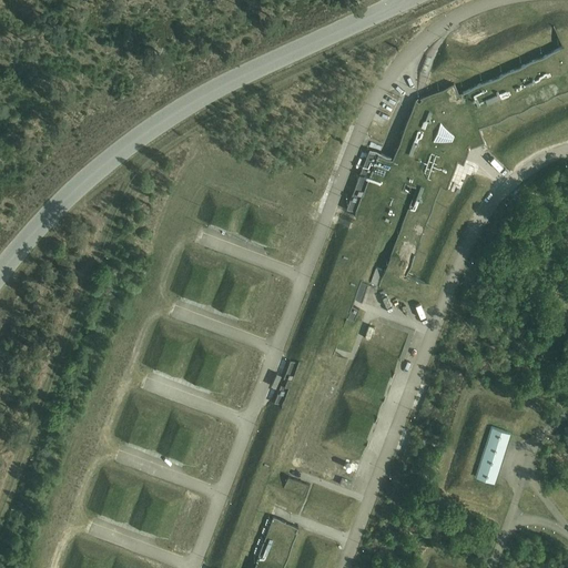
[(282,406),(261,462),(220,567),(212,567),(211,567),(233,567),(316,347),(333,354),(346,320),(354,322),(358,310),(352,307),(355,300),(362,302),(368,285),(362,282),(362,281),(363,277),(382,230),(389,231),(402,193),(403,190),(405,184),(416,188),(385,269),(406,277),(440,186),(447,189),(457,162),(463,164),(468,149),(466,149),(468,145),(470,148),(484,141),(479,130),(567,89),(567,56),(565,47),(458,94),(454,83),(419,99),(422,101),(419,103),(415,100),(393,160),(391,159),(392,158),(369,149),(346,210),(355,213),(298,364),(290,361),(283,378),(287,381),(285,386),(281,385),(274,403),(282,406)]
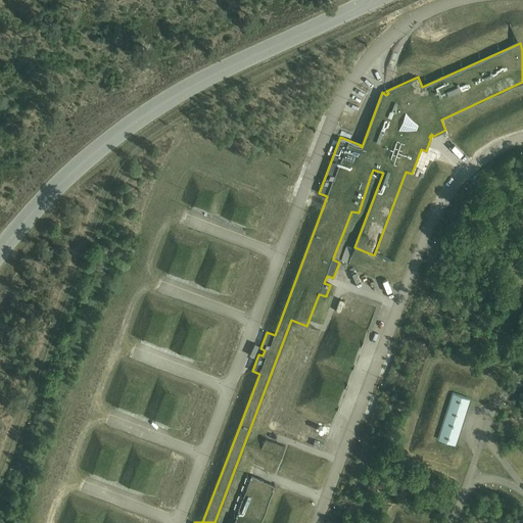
[(453,393),(442,425),(437,439),(455,444),(470,398),(453,393)]
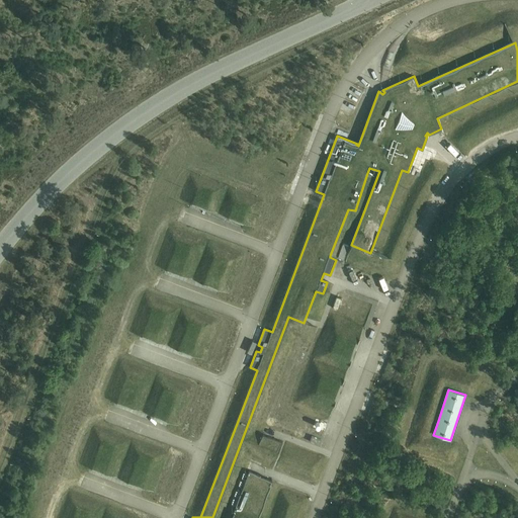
[(258,445),(277,452),(281,442),(262,434),(258,445)]
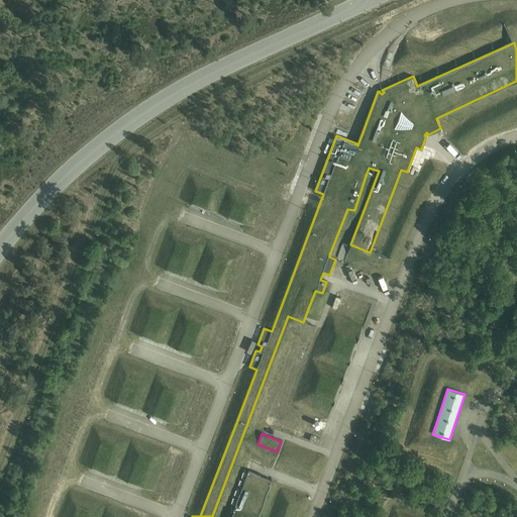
[(309,440),(318,444),(320,438),(311,435),(309,440)]
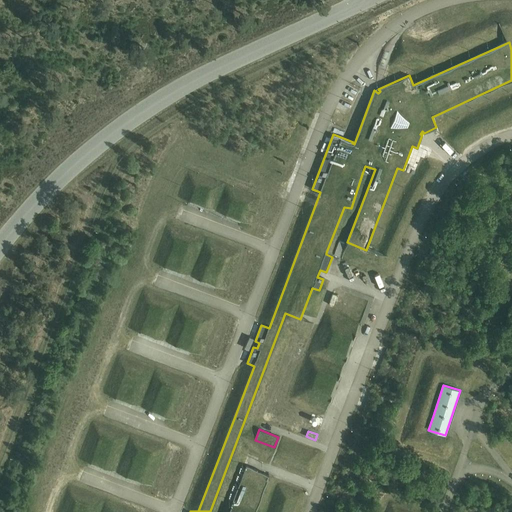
[(267,478),(269,475),(246,466),(227,511),(255,511),(268,479),(267,478)]
